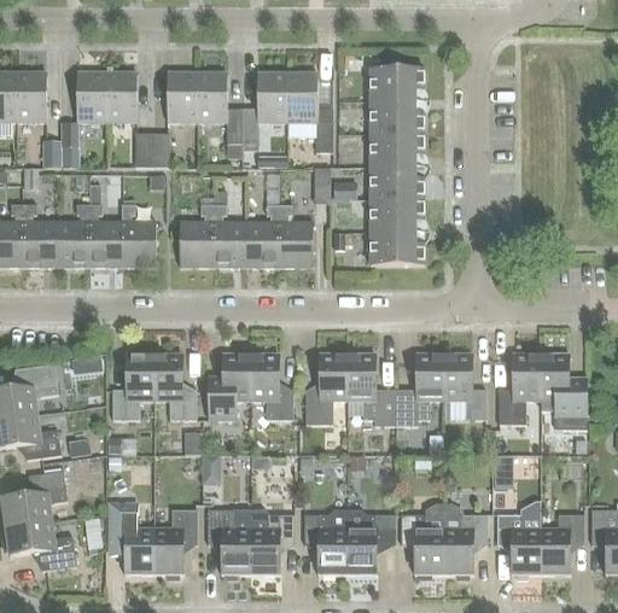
[(414,89),(424,89),(424,68),(369,68),(369,103),(414,103),(414,89)]
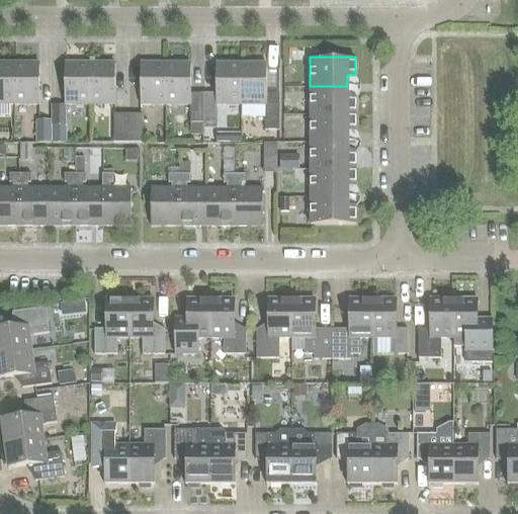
[(0,101),(13,101),(14,60),(0,60),(0,101)]
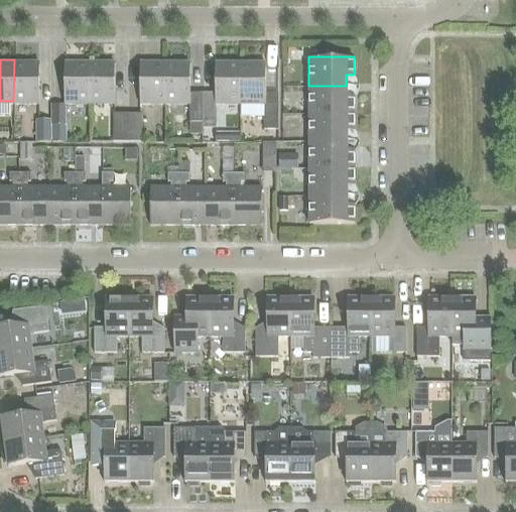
[(14,59),(13,101),(38,101),(38,59),(14,59)]
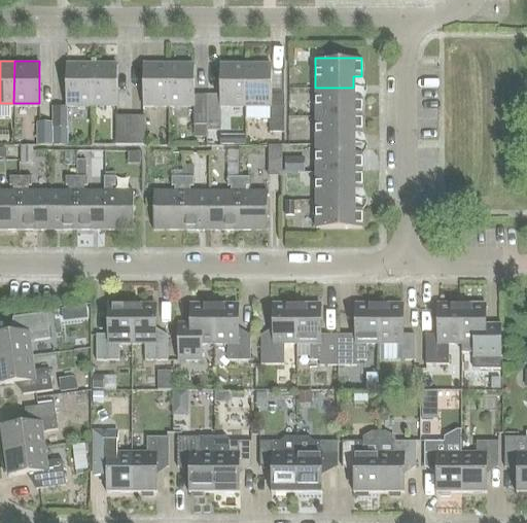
[(66,103),(91,103),(91,62),(66,61),(66,103)]
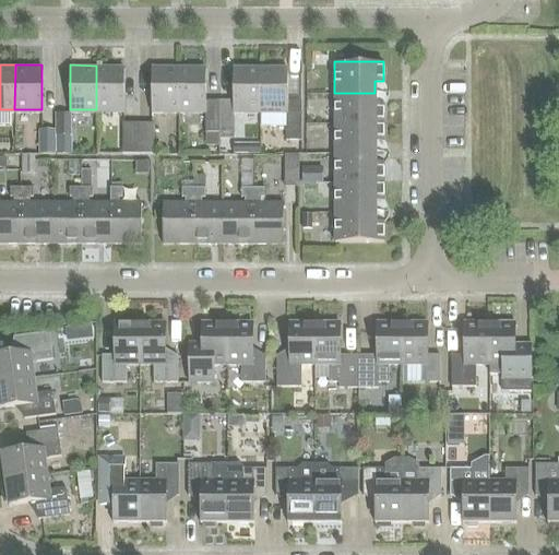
[(96,66),(96,109),(123,110),(123,66),(96,66)]
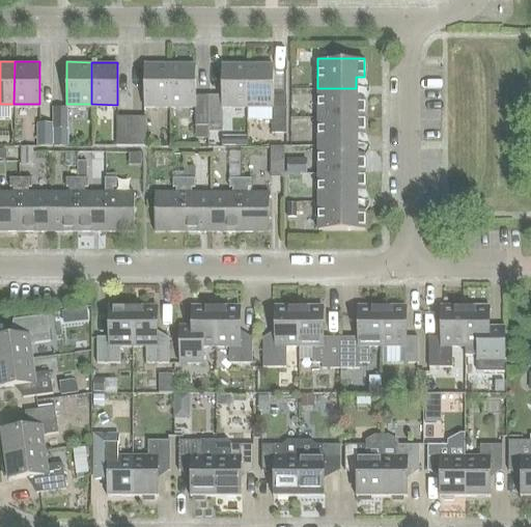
[(143,105),(169,105),(169,62),(144,62),(143,105)]
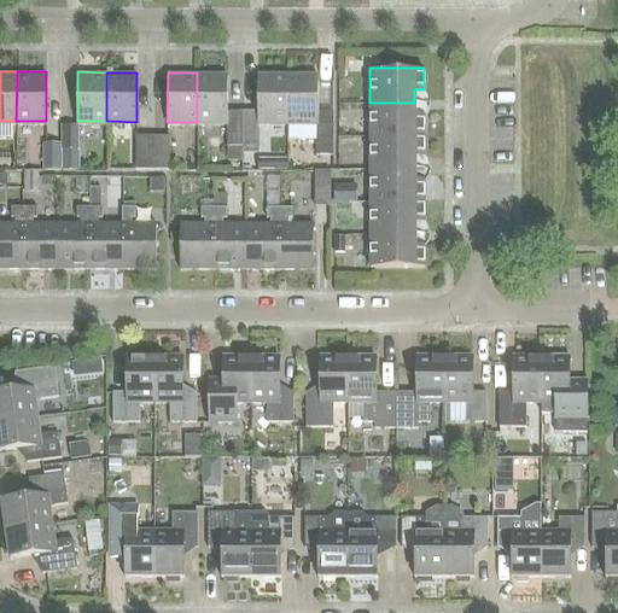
[(227,73),(197,73),(197,122),(226,122),(226,144),(242,142),(242,109),(227,109),(227,73)]
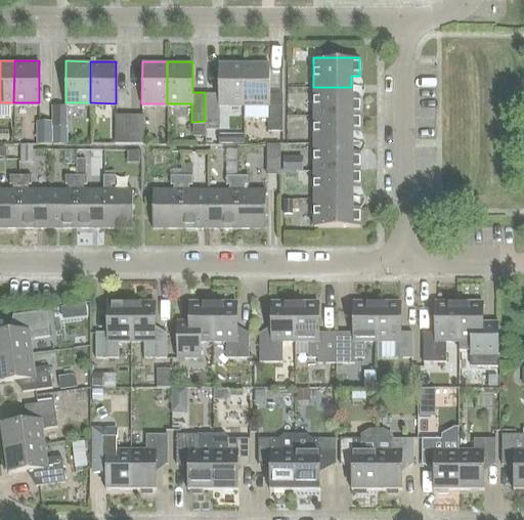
[(218,103),(244,103),(244,61),(218,61),(218,92),(205,92),(205,121),(218,122),(218,103)]
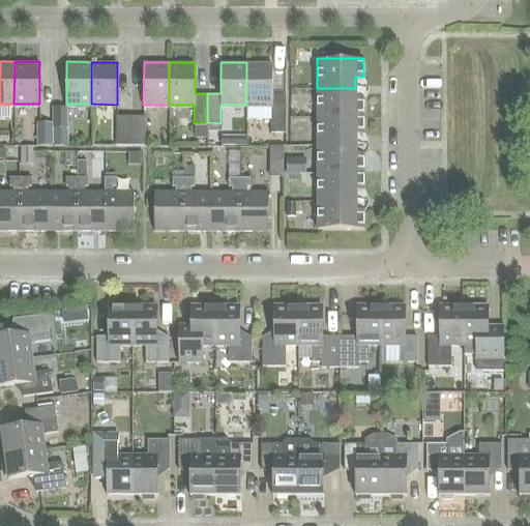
[(246,62),(246,105),(270,105),(270,130),(286,130),(286,93),(272,93),(272,62),(246,62)]
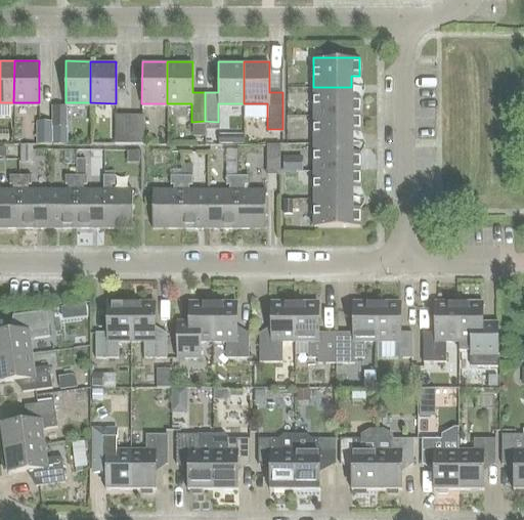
[(301,77),(301,65),(291,65),(291,77),(301,77)]
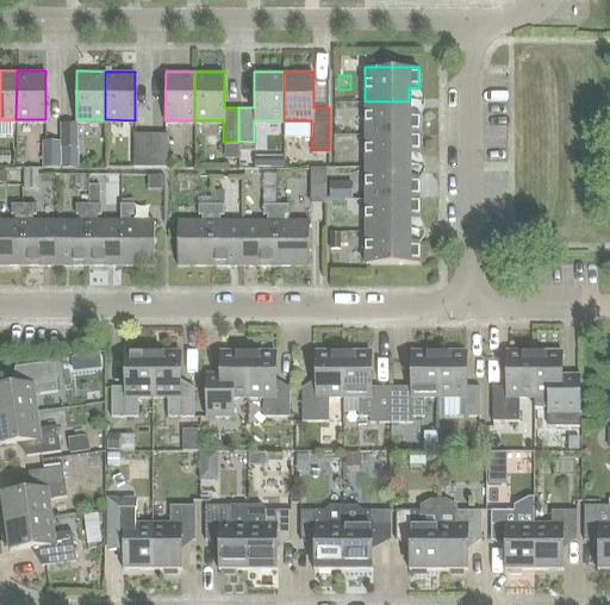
[(409,101),(365,101),(365,133),(418,133),(418,112),(409,112),(409,101)]
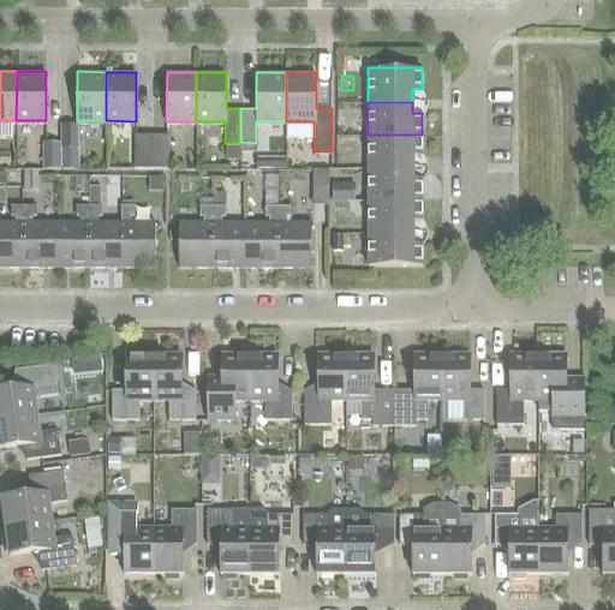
[(151,166),(151,132),(135,132),(135,166),(151,166)]
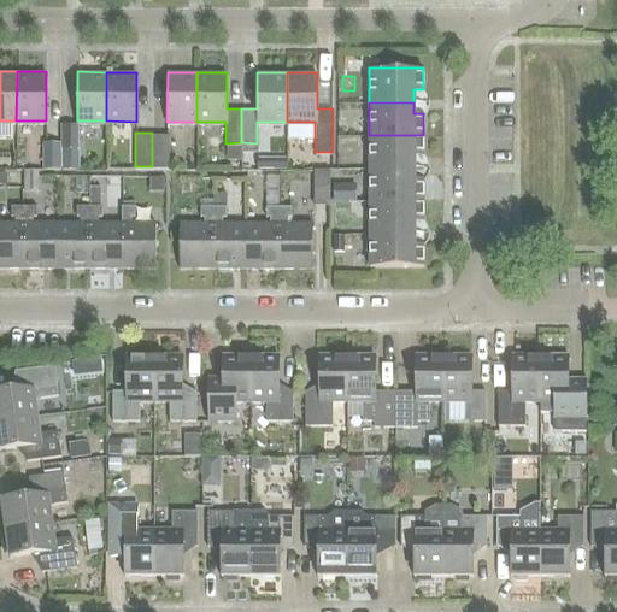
[(152,133),(152,166),(169,166),(169,133),(152,133)]
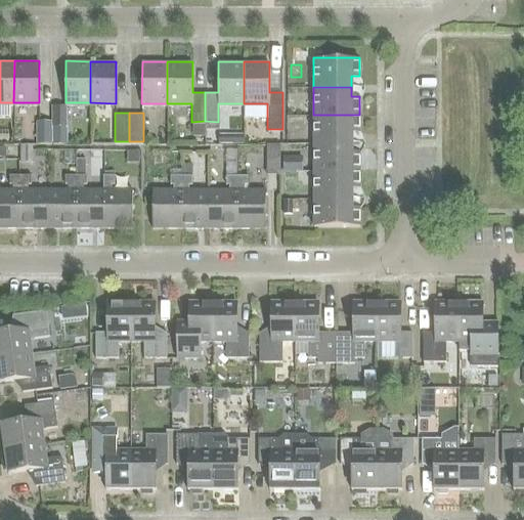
[(359,115),(313,115),(313,141),(351,141),(351,131),(359,131),(359,115)]
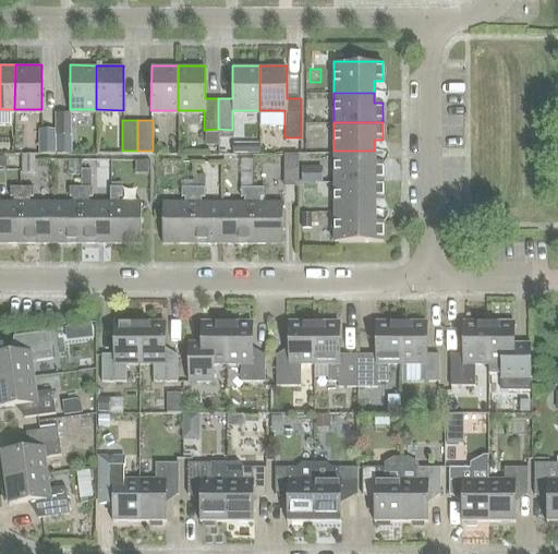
[(55,129),(39,129),(39,151),(55,151),(55,129)]
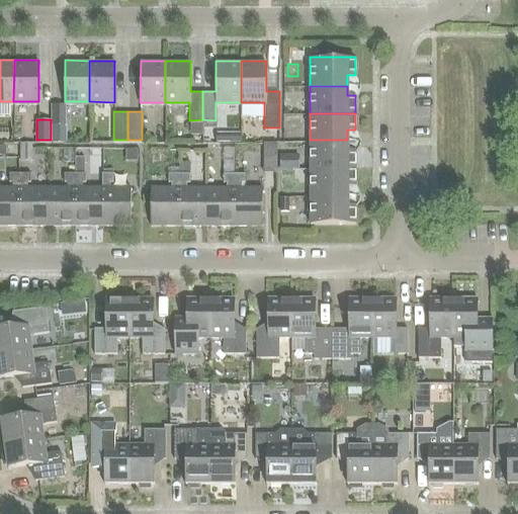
[(68,141),(68,122),(52,122),(52,141),(68,141)]
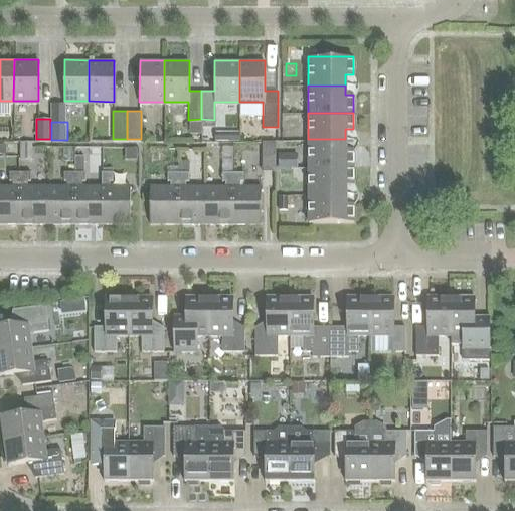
[(240,130),(214,130),(214,140),(240,140),(240,130)]
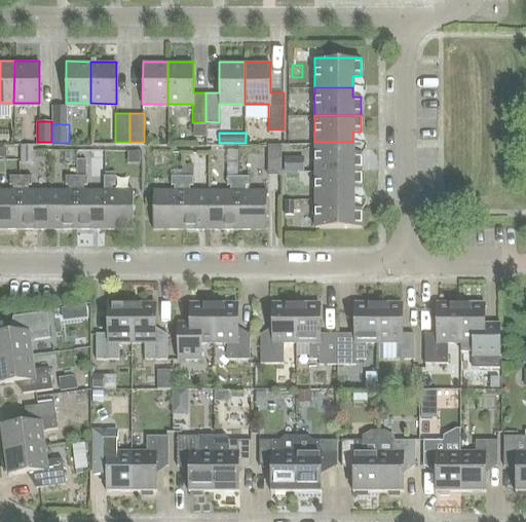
[(352,142),(314,142),(314,170),(361,169),(361,152),(352,152),(352,142)]
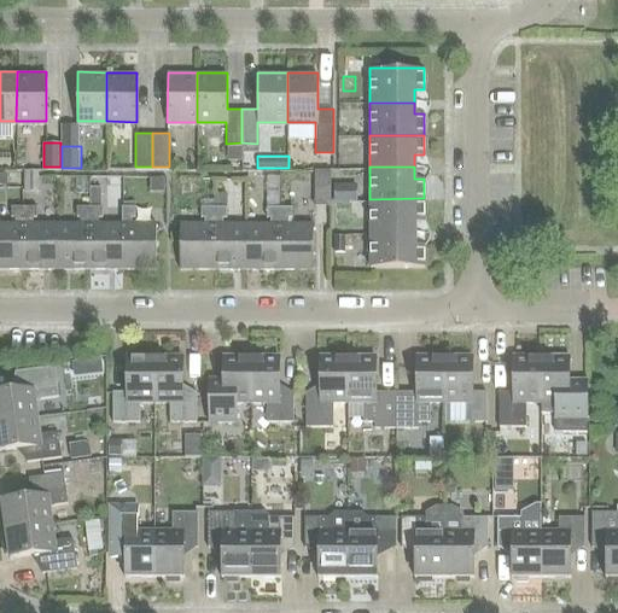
[(36,168),(23,168),(23,190),(36,190),(36,168)]
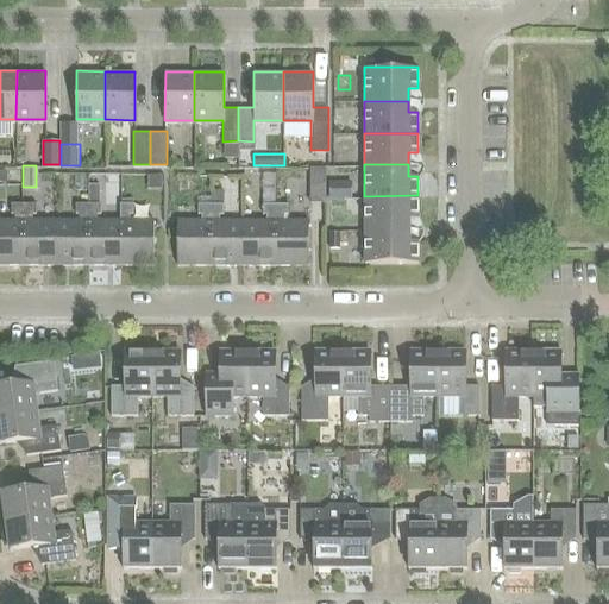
[(312,167),(312,195),(326,195),(326,167),(312,167)]
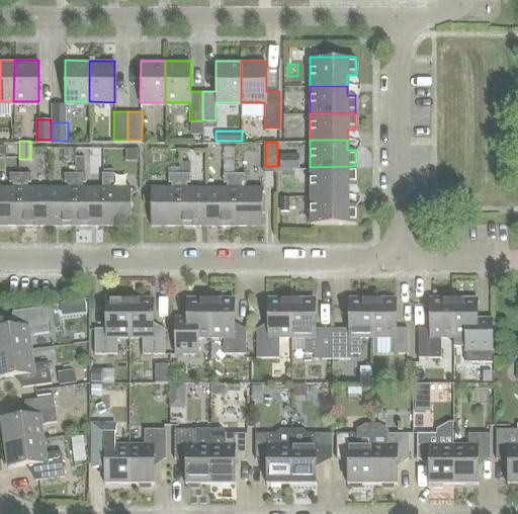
[(299,167),(299,153),(280,153),(280,167),(299,167)]
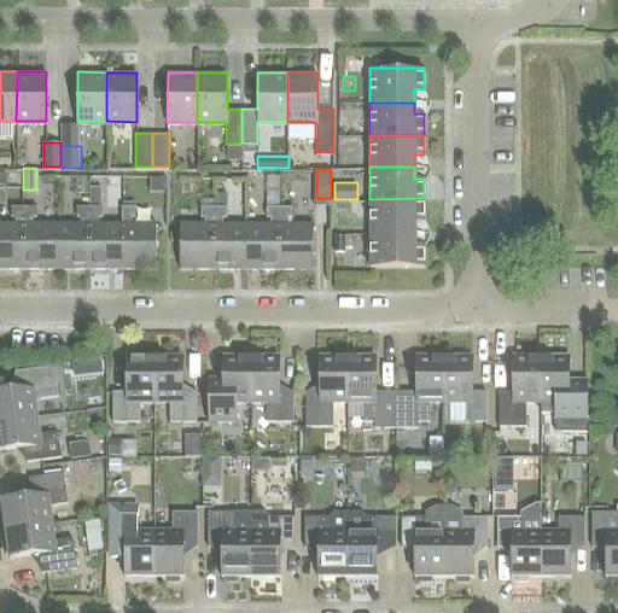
[(101,194),(101,185),(91,185),(91,194),(101,194)]
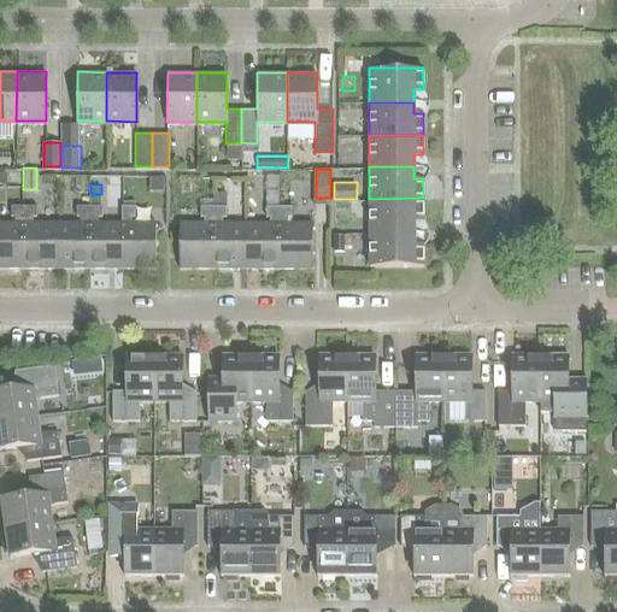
[(423,198),(369,199),(369,231),(413,231),(413,219),(423,219),(423,198)]
